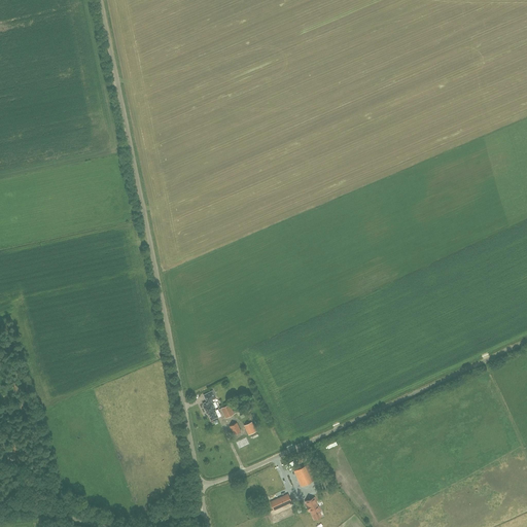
[(207,413),(211,420),(220,416),(217,410),(215,411),(214,410),(215,410),(214,408),(217,407),(215,402),(212,403),(212,401),(211,402),(210,400),(215,398),(212,391),(204,395),(207,401),(203,403),(204,406),(203,407),(207,414),(207,413)]
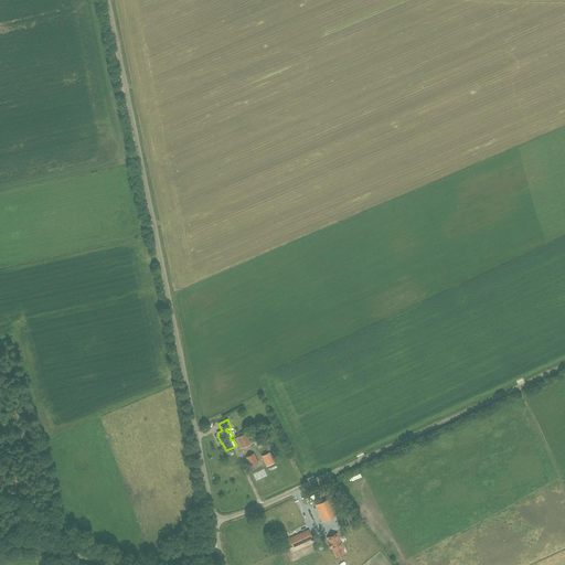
[(248,433),(246,434),(237,437),(242,448),(251,445),(251,444),(254,443),(248,433)]
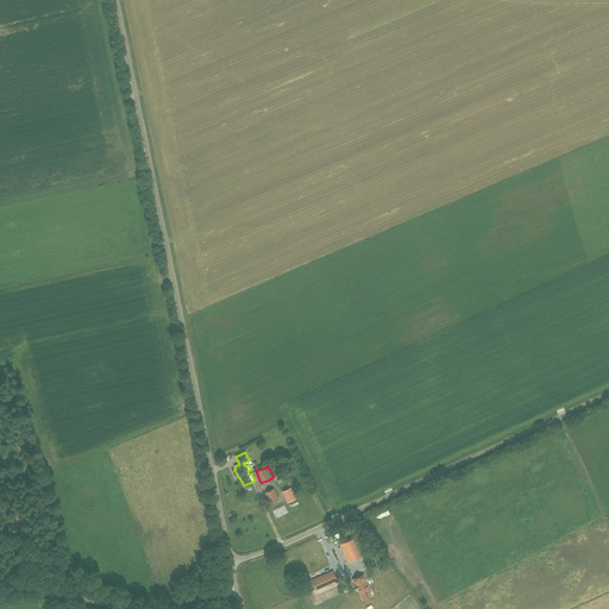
[(296,498),(292,488),(282,491),(288,502),(296,498)]
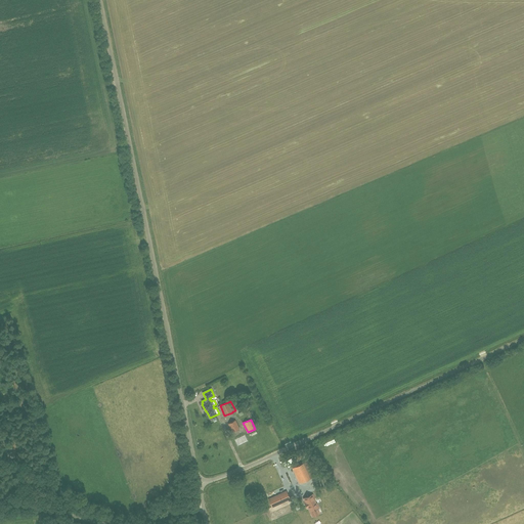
[(239,429),(235,421),(228,424),(232,433),(239,429)]
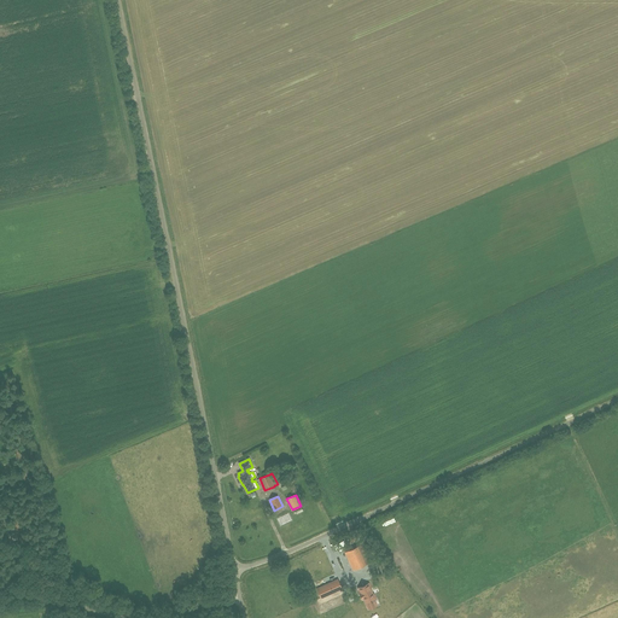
[(9,542),(17,538),(13,528),(5,530),(9,542)]
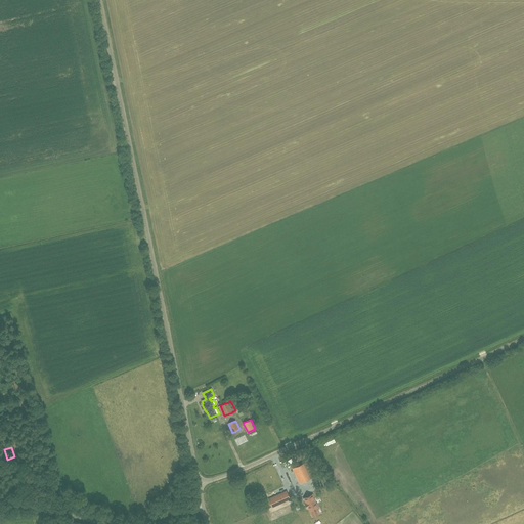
[(293,468),(300,484),(316,476),(309,461),(293,468)]
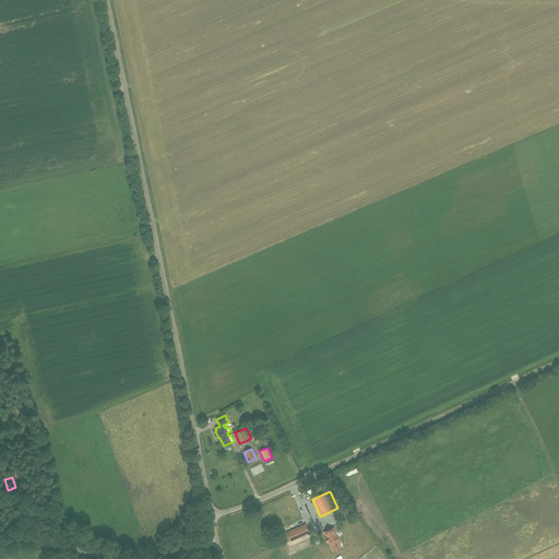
[(290,542),(309,533),(306,524),(286,533),(290,542)]
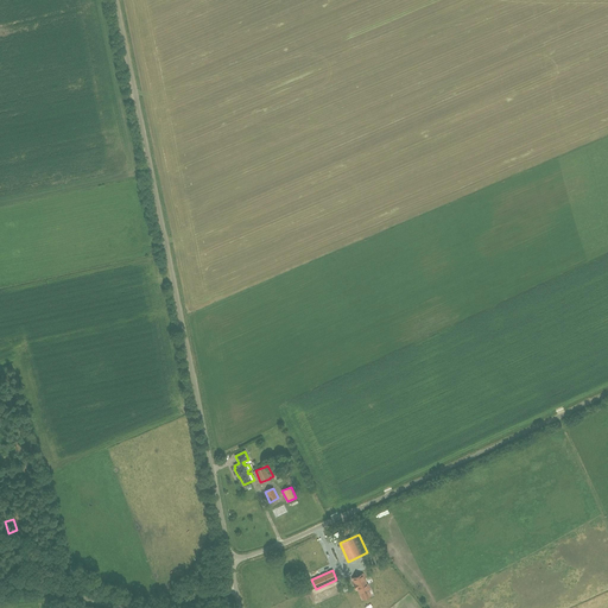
[(366,580),(363,574),(359,576),(356,577),(352,578),(354,584),(353,584),(355,590),(358,589),(362,600),(371,596),(368,590),(371,589),(367,584),(365,580),(366,580)]
